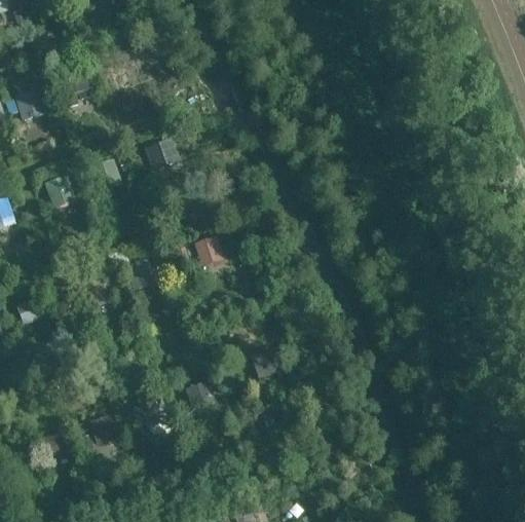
[(0,0),(0,14),(10,11),(6,0),(0,0)]
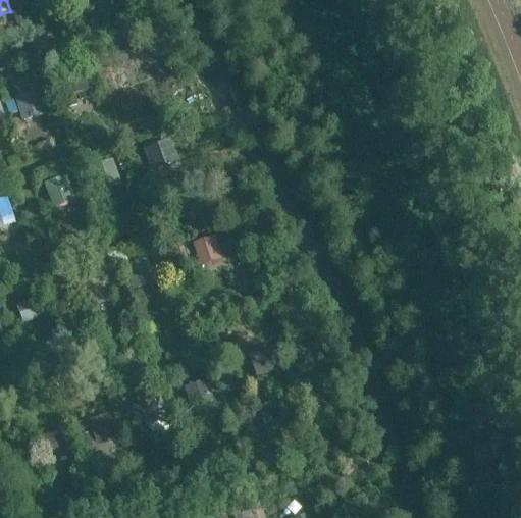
[(142,78),(135,58),(110,67),(117,87),(142,78)]
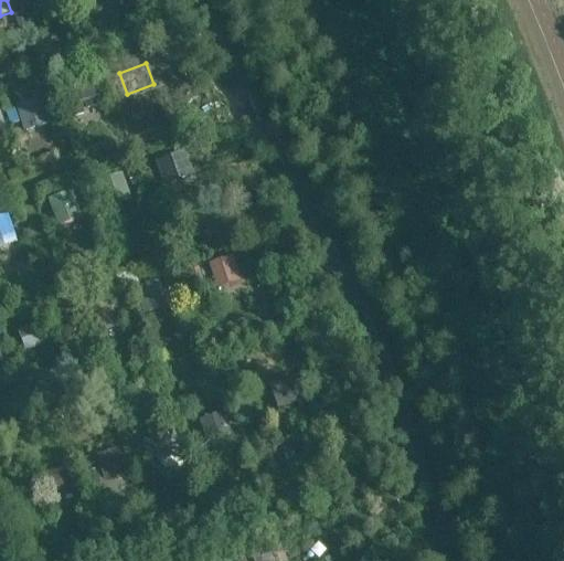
[(97,104),(91,80),(64,87),(72,112),(97,104)]
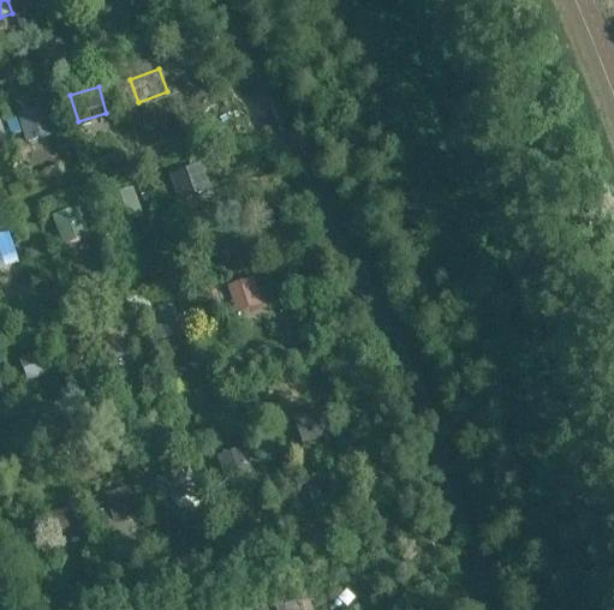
[(53,132),(45,105),(19,113),(29,141),(53,132)]
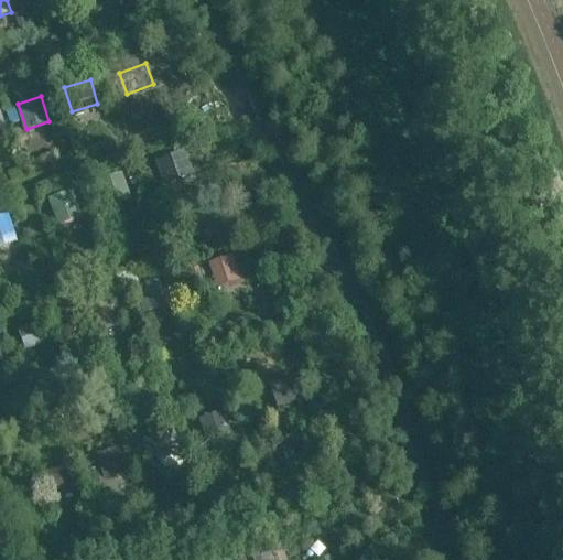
[(192,172),(183,149),(158,159),(165,182),(192,172)]
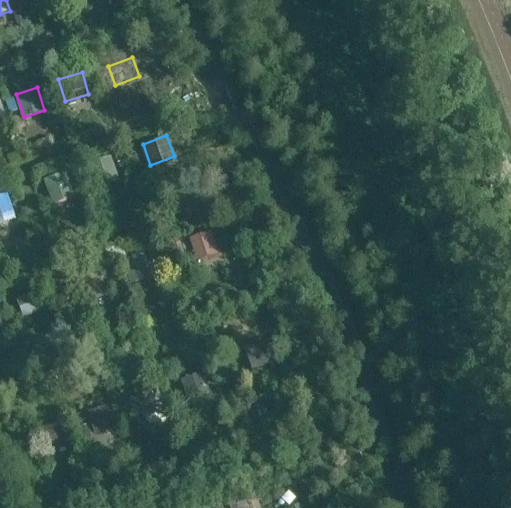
[(120,179),(111,154),(88,162),(97,187),(120,179)]
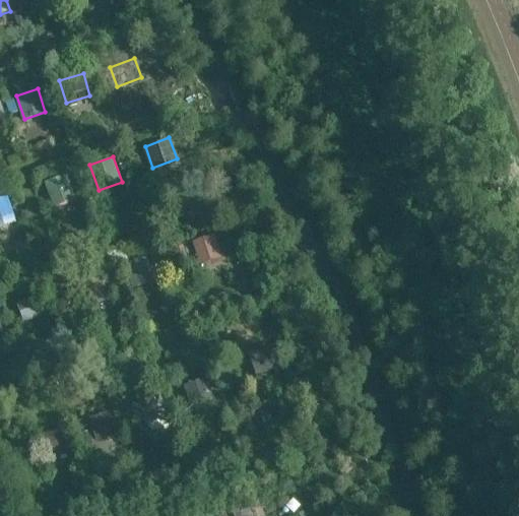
[(74,196),(66,175),(46,182),(53,204),(74,196)]
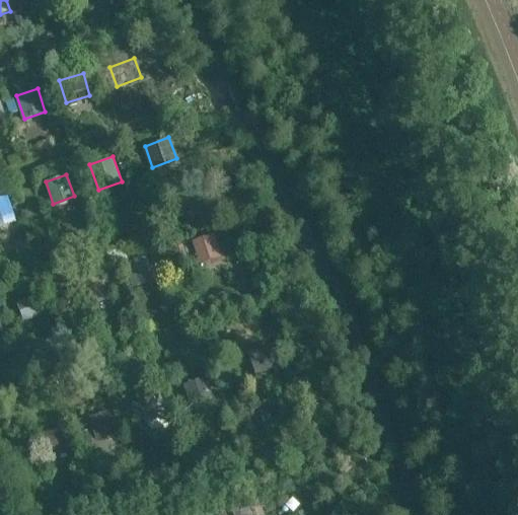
[(0,224),(16,219),(7,194),(0,196),(0,224)]
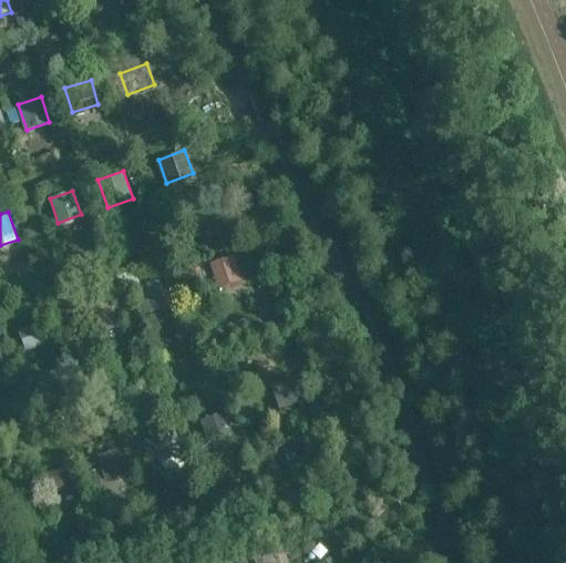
[(242,279),(233,254),(209,262),(218,287),(242,279)]
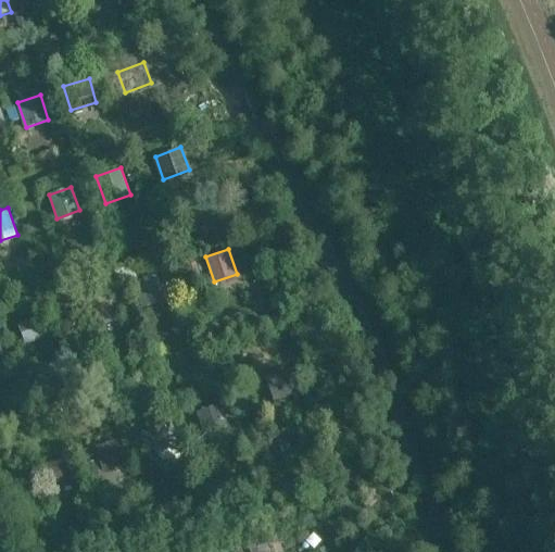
[(165,299),(156,273),(134,281),(141,306),(165,299)]
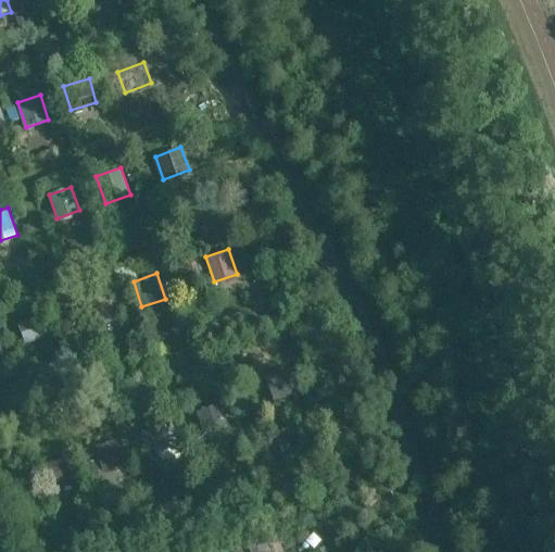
[(118,318),(108,289),(83,298),(92,327),(118,318)]
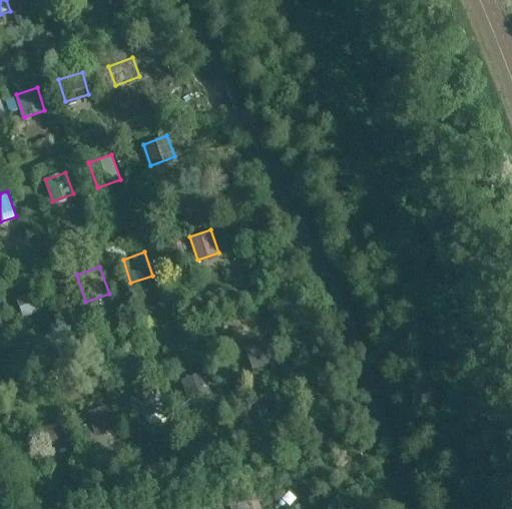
[(47,308),(41,289),(16,297),(23,316),(47,308)]
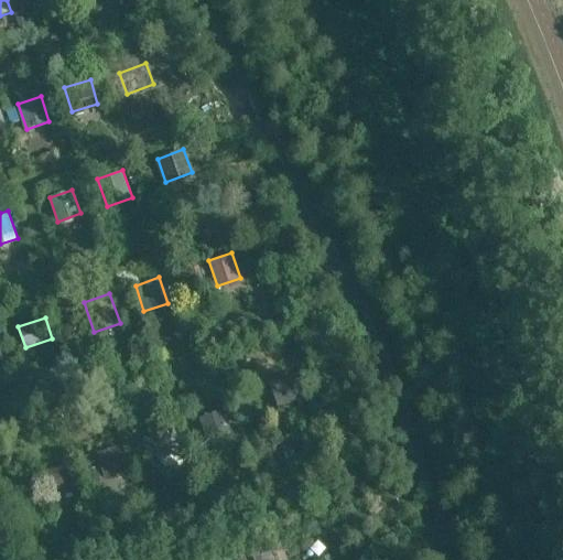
[(302,397),(294,374),(269,383),(277,406),(302,397)]
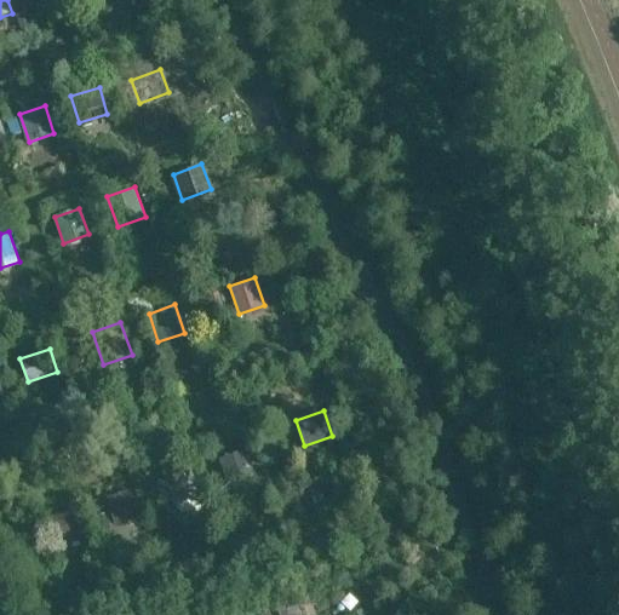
[(257,482),(246,447),(217,457),(229,490),(257,482)]
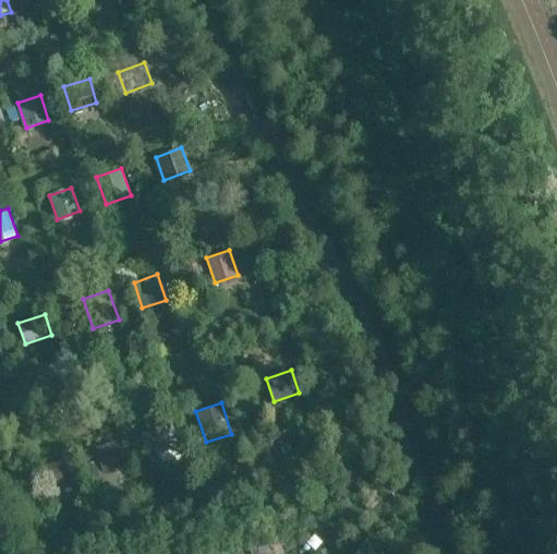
[(180,447),(171,421),(147,430),(156,455),(180,447)]
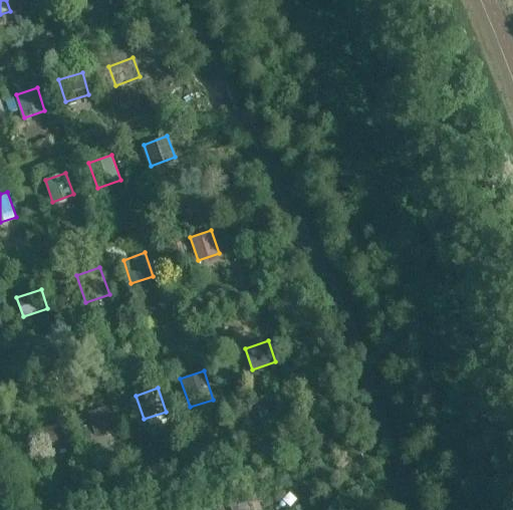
[(115,427),(108,406),(87,413),(94,434),(115,427)]
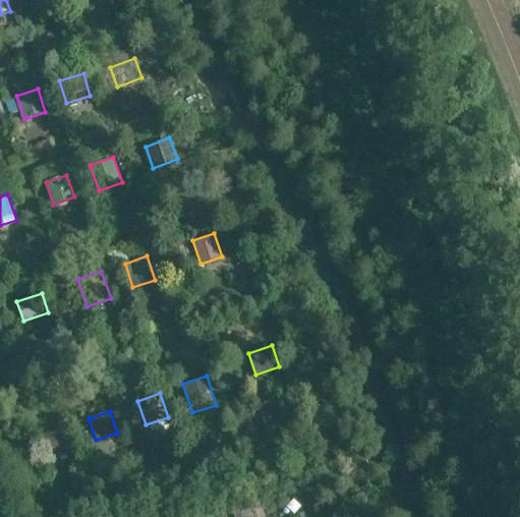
[(68,449),(61,427),(37,436),(45,457),(68,449)]
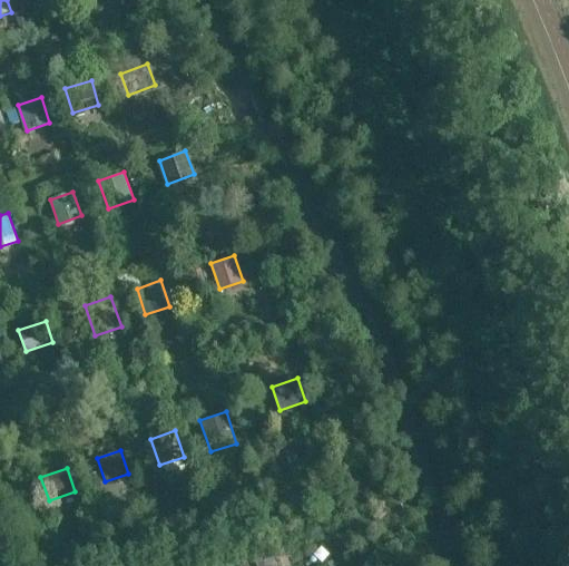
[(274,565),(268,547),(246,554),(249,565),(274,565)]
